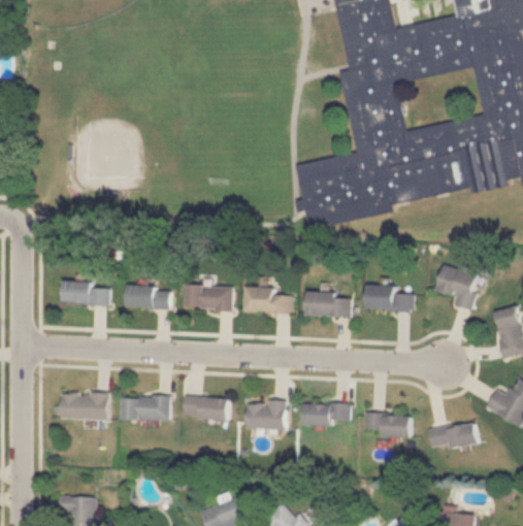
[(329,0),(356,154),(295,163),(304,223),(520,187),(520,186),(522,185),(522,35),(521,23),(507,25),(502,0),(329,0)]
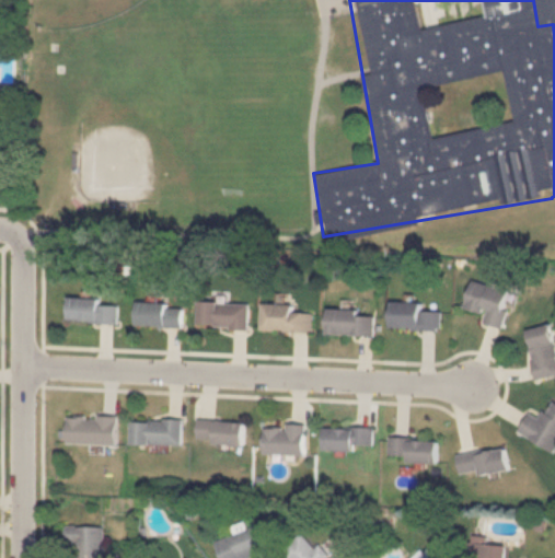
[(500,328),(511,290),(470,279),(462,309),(482,314),(480,322),(500,328)]
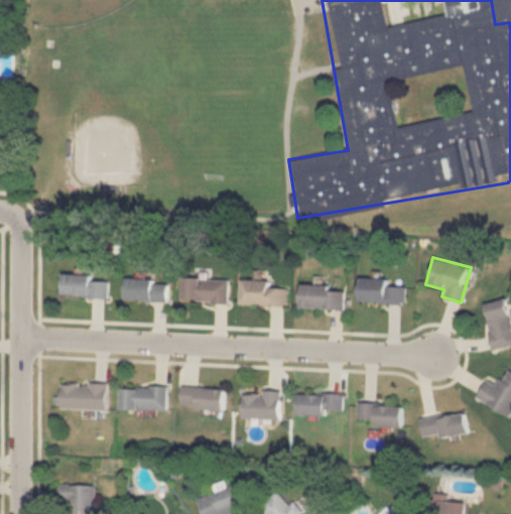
[(58,297),(104,297),(104,281),(88,281),(88,275),(58,275),(58,297)]
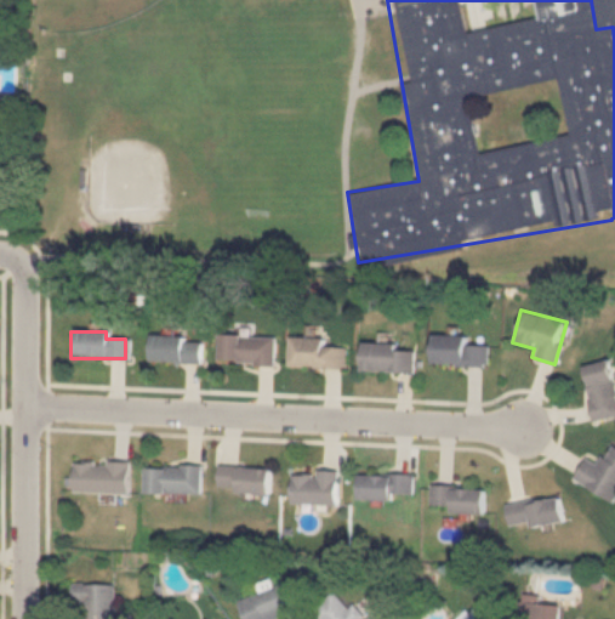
[(271,365),(271,338),(215,336),(215,364),(271,365)]
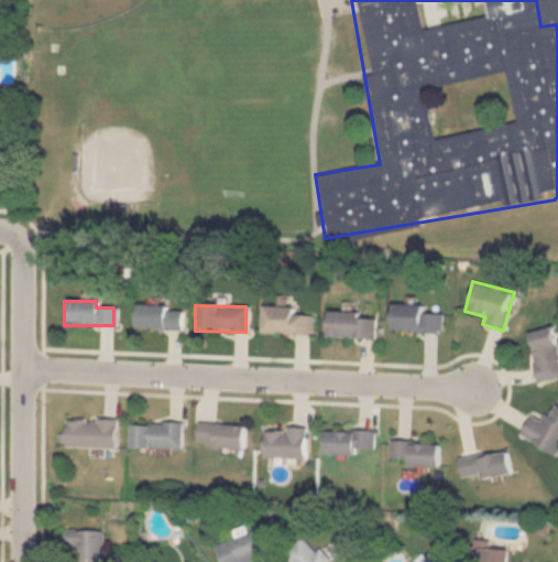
[(440,313),(420,313),(420,305),(390,305),(390,332),(440,332),(440,313)]
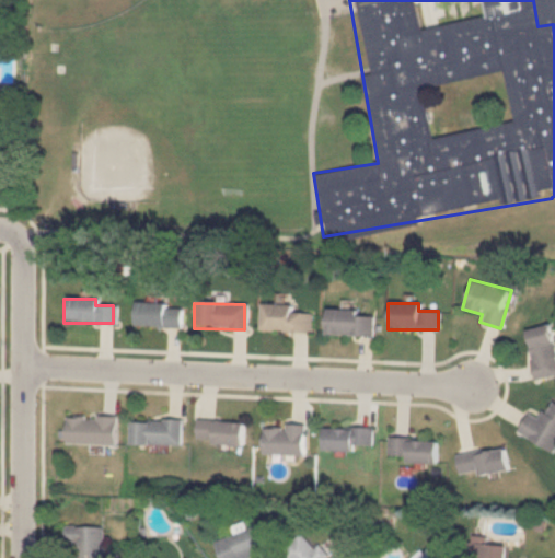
[(178,327),(178,304),(131,304),(131,327),(178,327)]
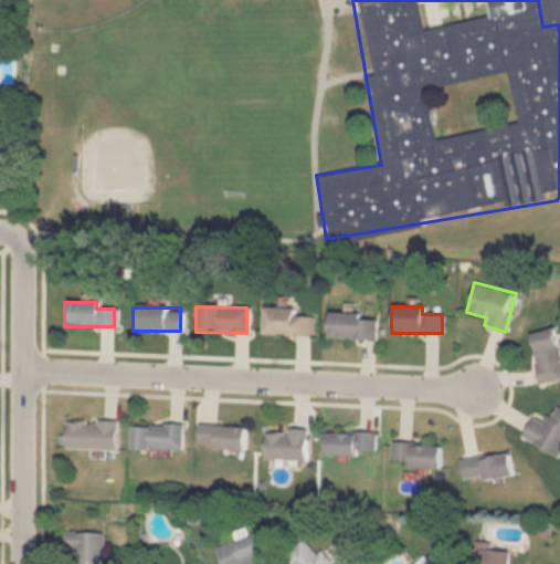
[(293,309),(261,307),(260,336),(312,337),(312,316),(292,316),(293,309)]
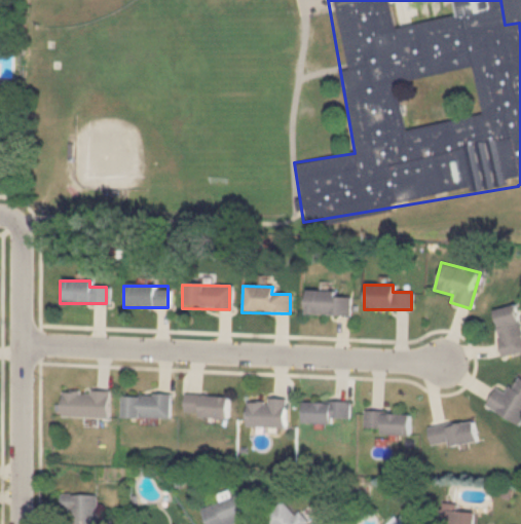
[(304,292),(304,314),(348,315),(349,293),(304,292)]
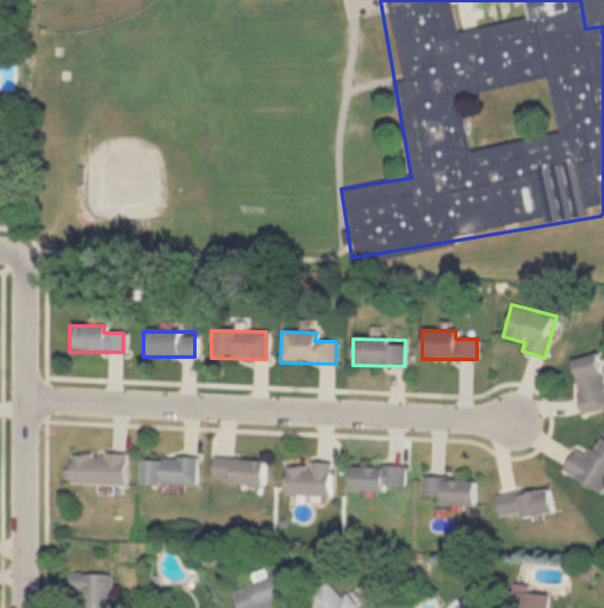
[(603,410),(603,394),(598,355),(571,359),(579,415),(603,410)]
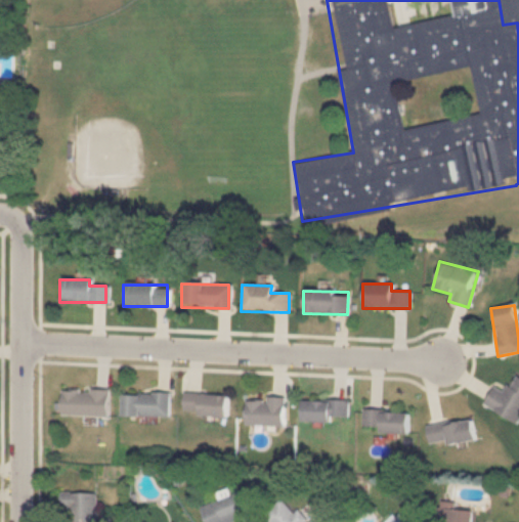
[(518,379),(512,376),(504,393),(491,387),(482,407),(518,424),(518,379)]
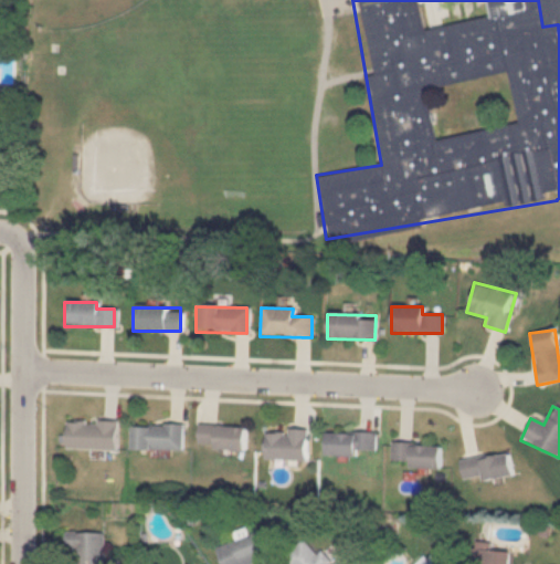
[(113,451),(113,421),(63,421),(63,451),(113,451)]
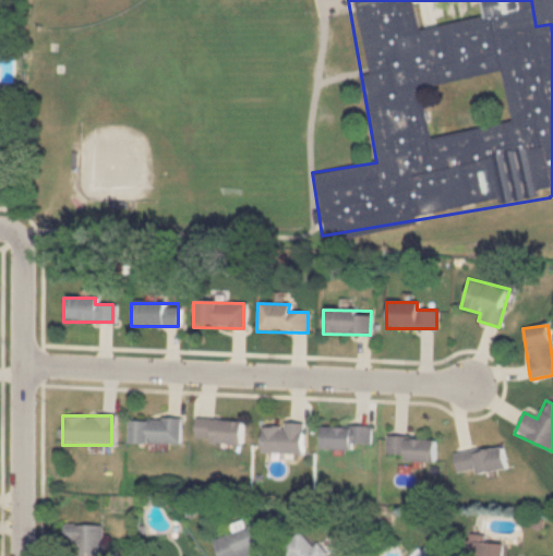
[(178,419),(127,419),(127,444),(177,445),(178,419)]
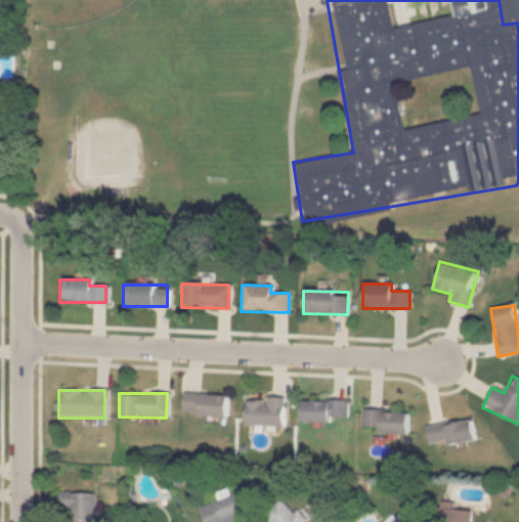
[(224,395),(181,394),(181,417),(224,418),(224,395)]
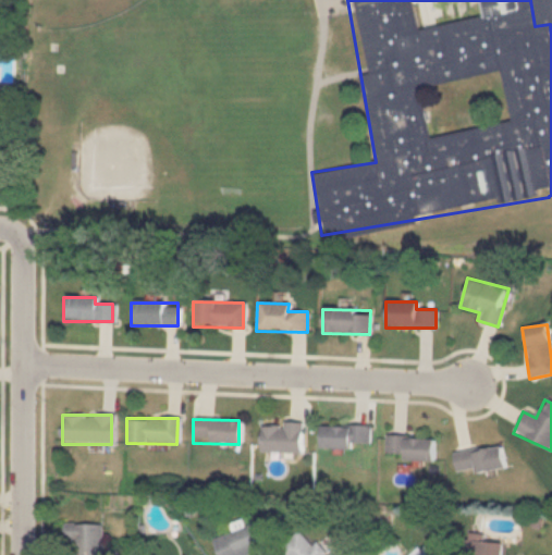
[(299,424),(258,424),(258,453),(299,453),(299,424)]
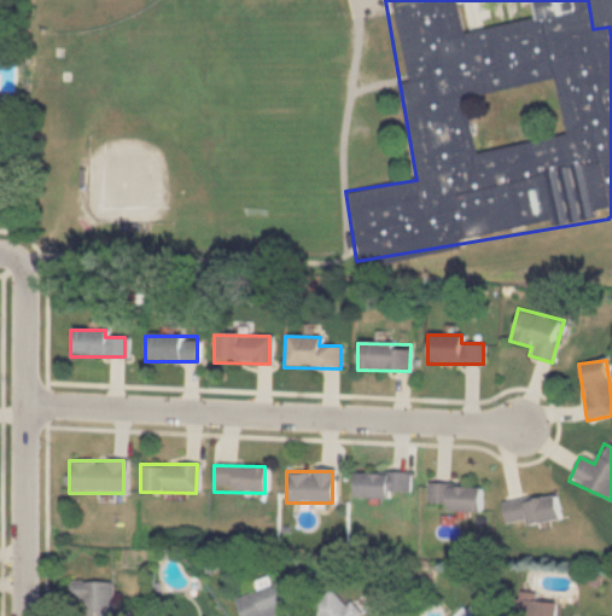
[(408,474),(354,472),(353,497),(407,498),(408,474)]
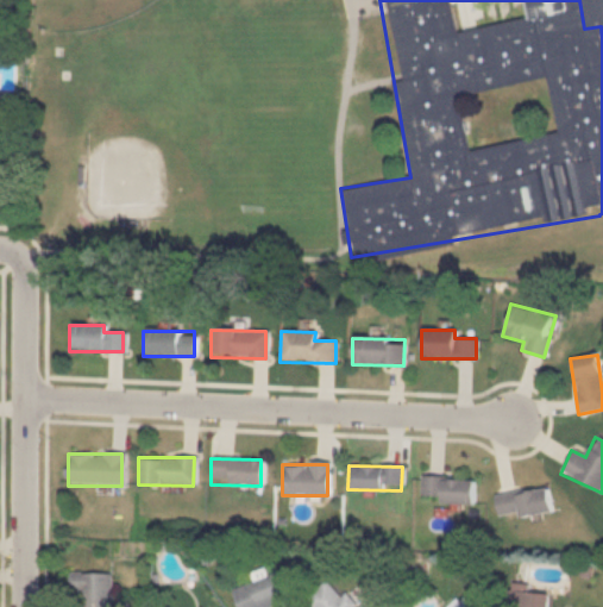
[(472,479),(419,477),(418,504),(472,505),(472,479)]
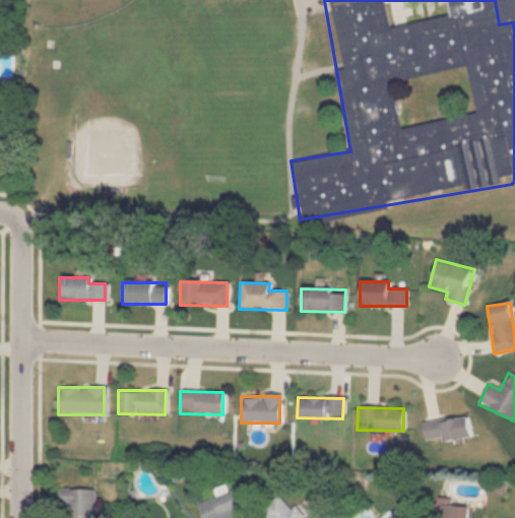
[(422,424),(425,444),(469,438),(466,417),(422,424)]
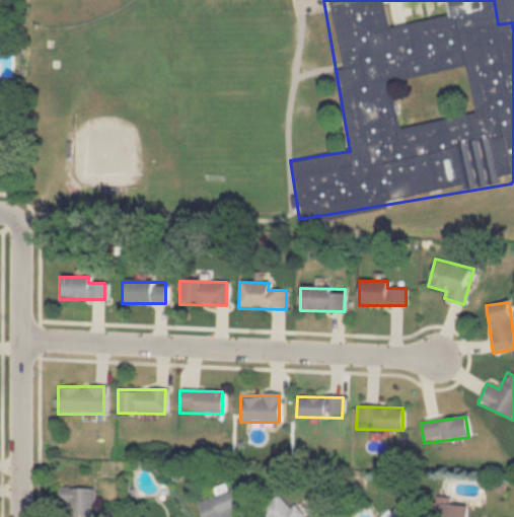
[(229,516),(248,510),(240,487),(195,503),(199,516),(229,516)]
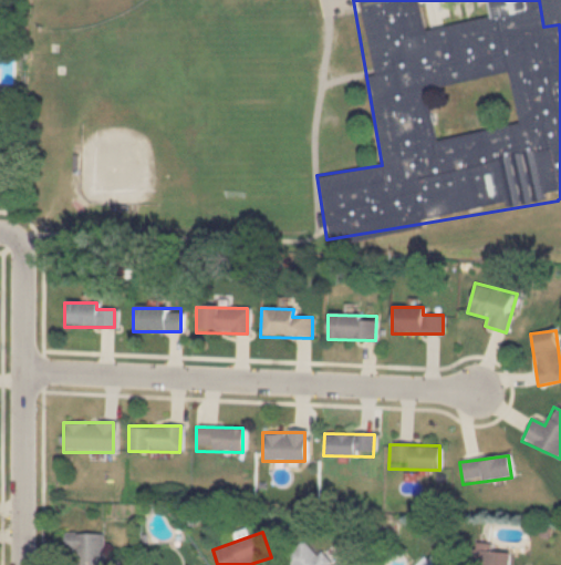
[(70,554),(70,564),(101,564),(101,535),(61,535),(61,554),(70,554)]
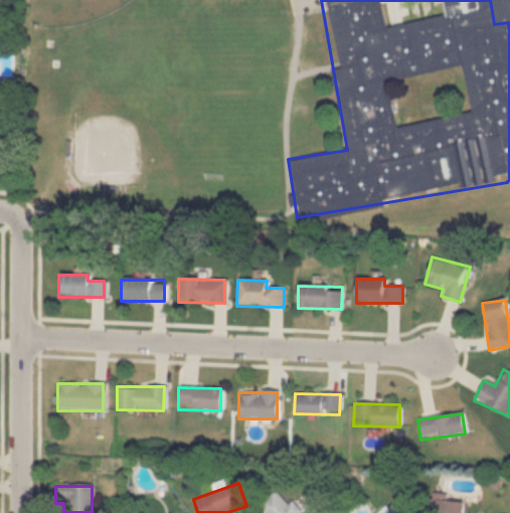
[(298,512),(289,503),(287,506),(273,492),(256,508),(260,512),(298,512)]
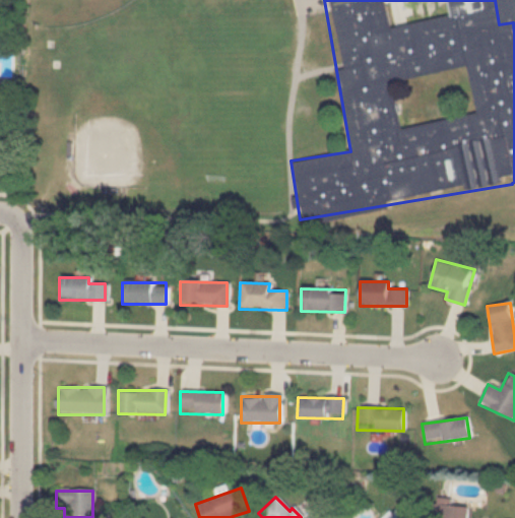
[(428,506),(428,517),(465,517),(466,506),(428,506)]
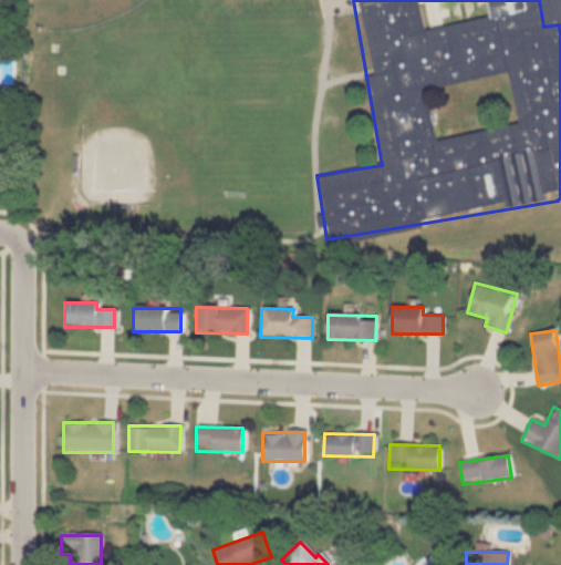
[(446,564),(435,554),(424,564),(446,564)]
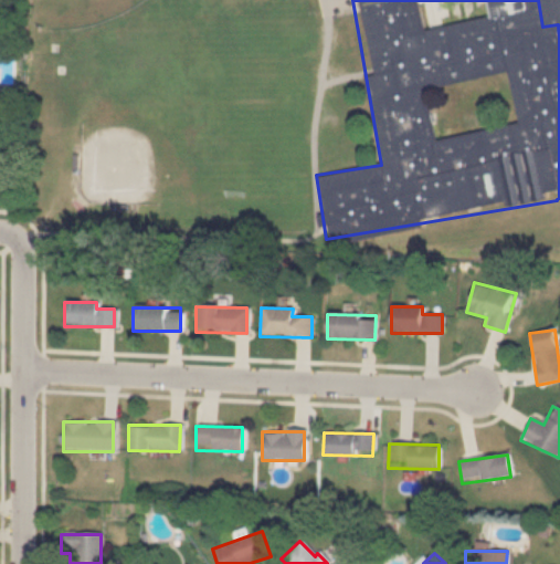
All buildings are outlined.
